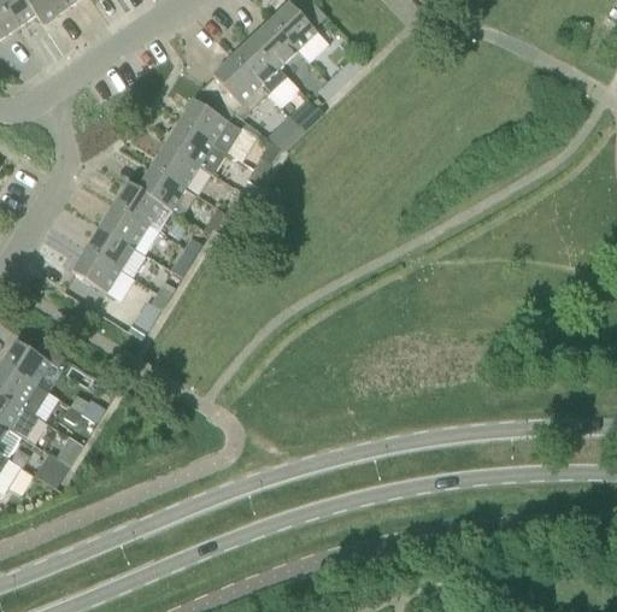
[(0,0),(0,5),(16,28),(36,15),(27,0),(0,0)]
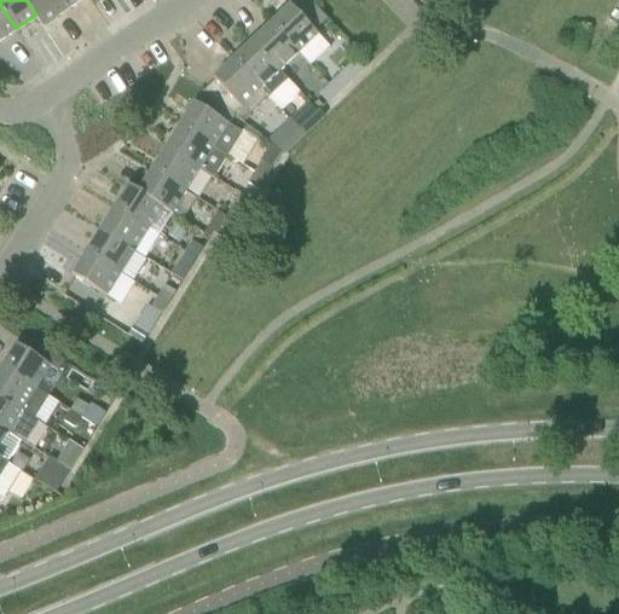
[(44,24),(65,9),(59,0),(27,0),(36,15),(44,24)]
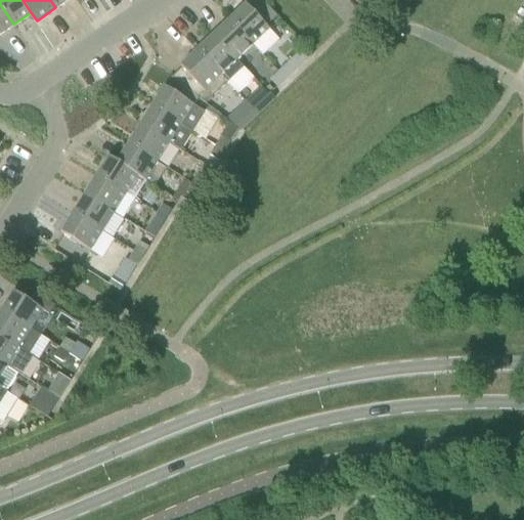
[(253,41),(269,27),(262,18),(246,2),(230,16),(253,41)]
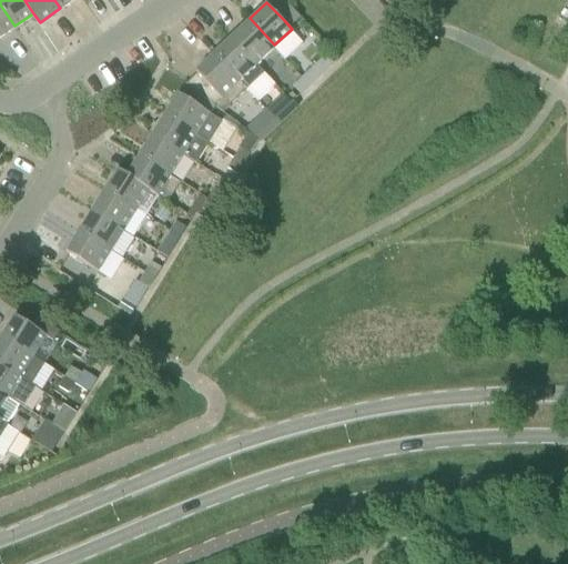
[(0,36),(14,26),(0,4),(0,36)]
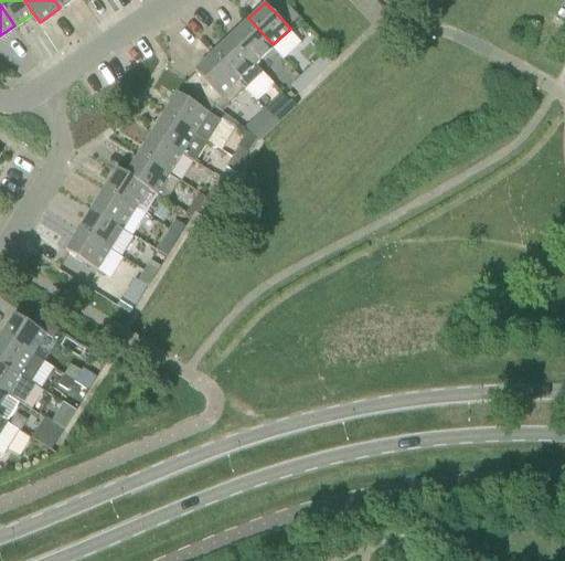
[(256,61),(273,44),(248,18),(231,34),(256,61)]
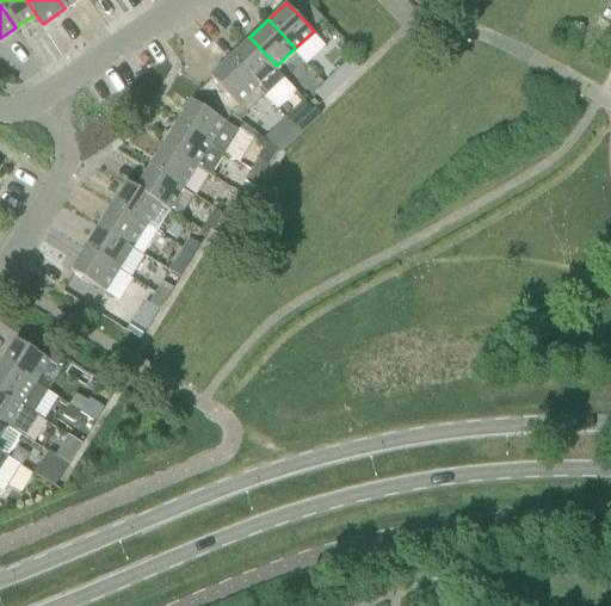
[(285,74),(277,66),(250,37),(230,56),(266,93),(285,74)]
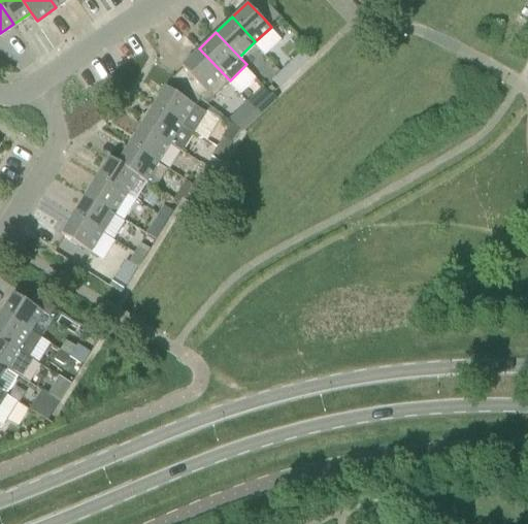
[(201,96),(208,101),(230,80),(199,48),(182,64),(184,66),(174,74),(201,96)]
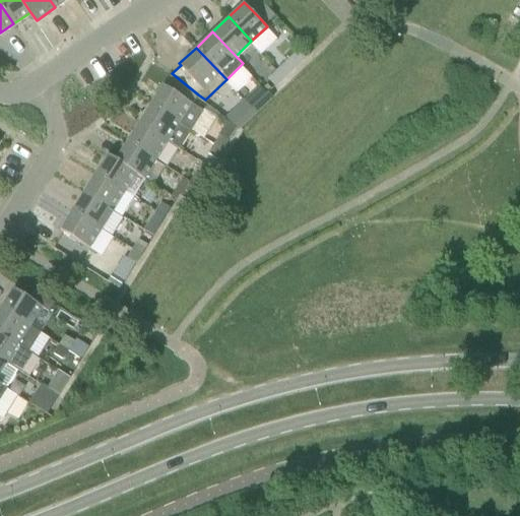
[(298,48),(276,68),(284,75),(305,56),(298,48)]
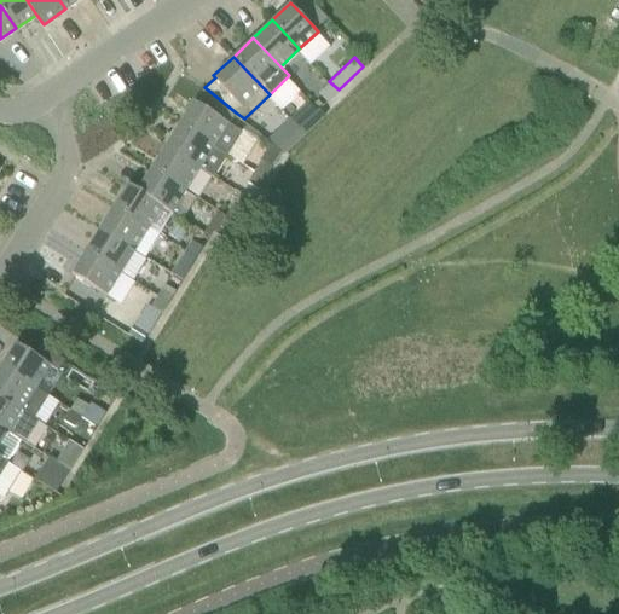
[(339,90),(329,81),(319,91),(328,99),(339,90)]
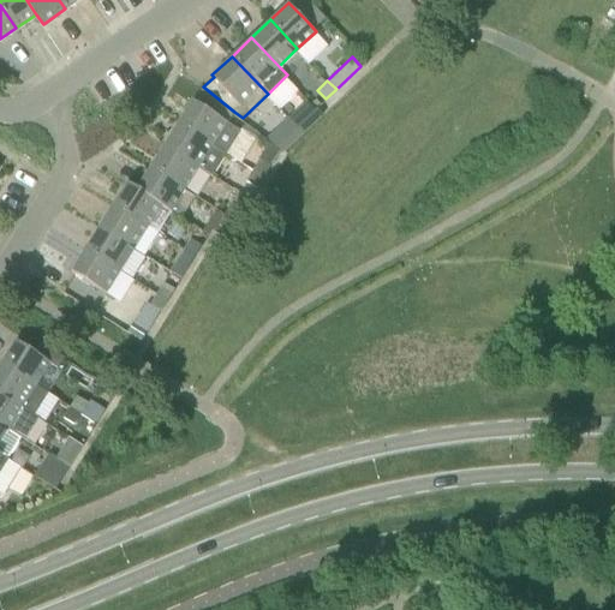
[(192,99),(228,120),(234,112),(203,87),(196,93),(192,99)]
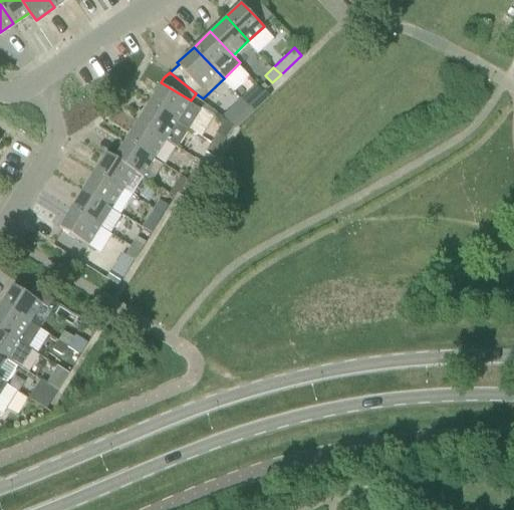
[(205,100),(201,107),(191,100),(161,82),(150,101),(190,126),(202,134),(217,110),(205,100)]
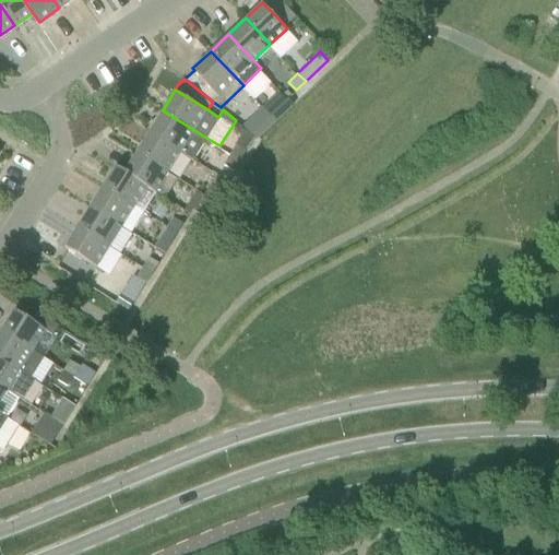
[(263,106),(276,119),(293,104),(280,91),(263,106)]
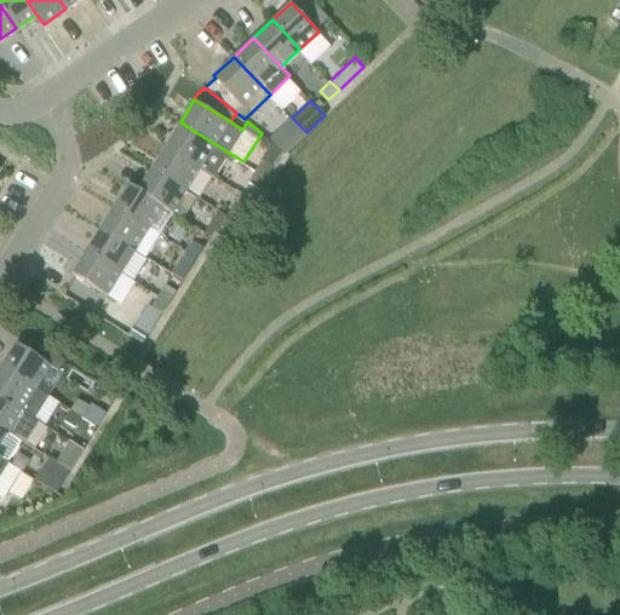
[(229,153),(181,122),(166,144),(200,166),(200,167),(216,176),(229,153)]
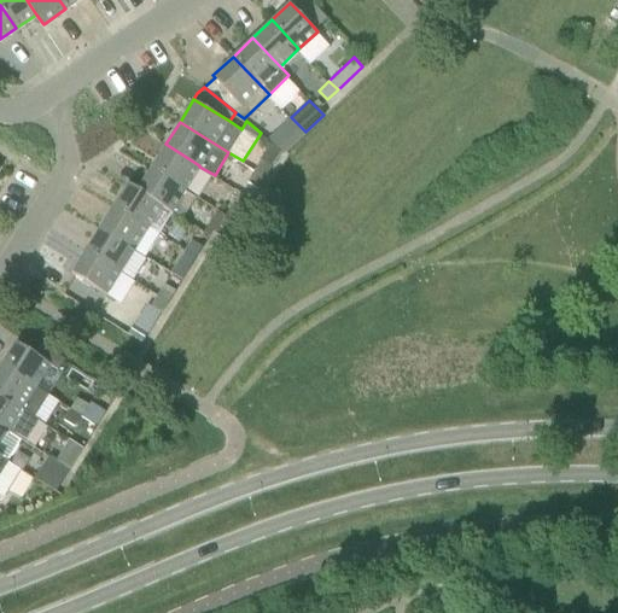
[(269,140),(260,156),(261,157),(272,164),(281,150),(269,140)]
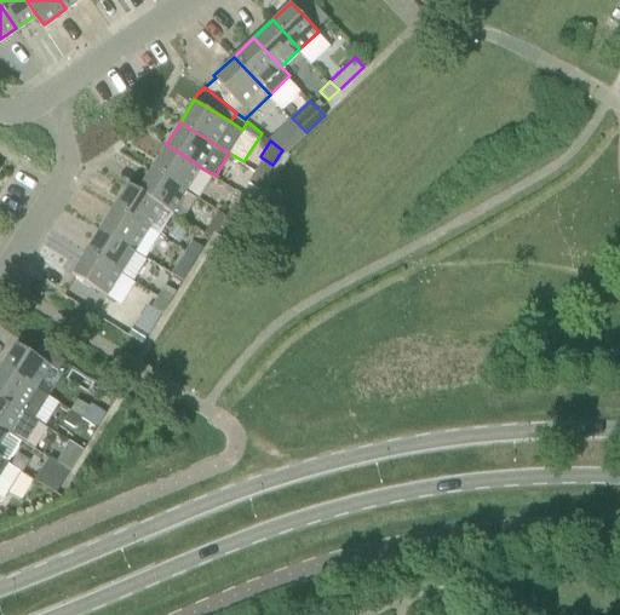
[(166,144),(153,166),(187,187),(200,167),(200,166),(166,144)]
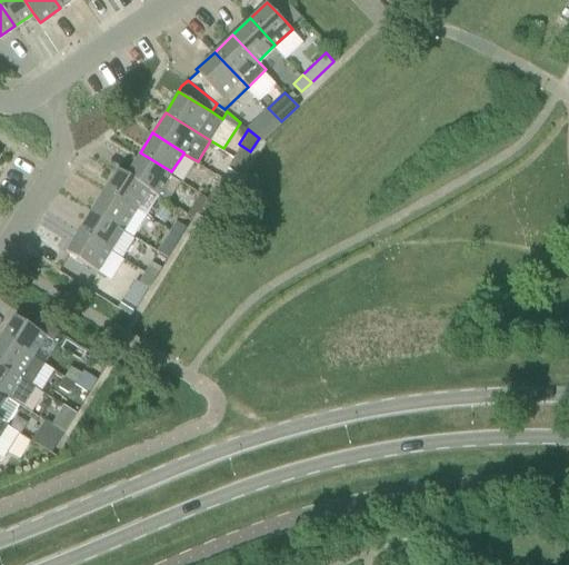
[(235,156),(243,161),(250,151),(240,145),(235,156)]
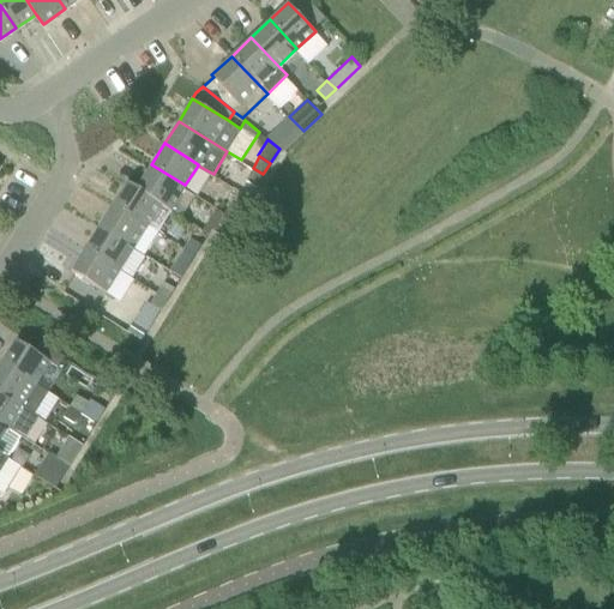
[(172,206),(185,185),(151,164),(138,186),(172,206)]
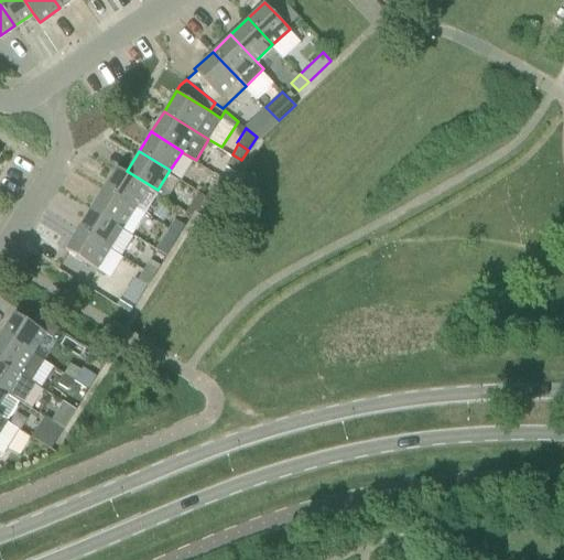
[(235,170),(241,160),(232,154),(226,164),(235,170)]
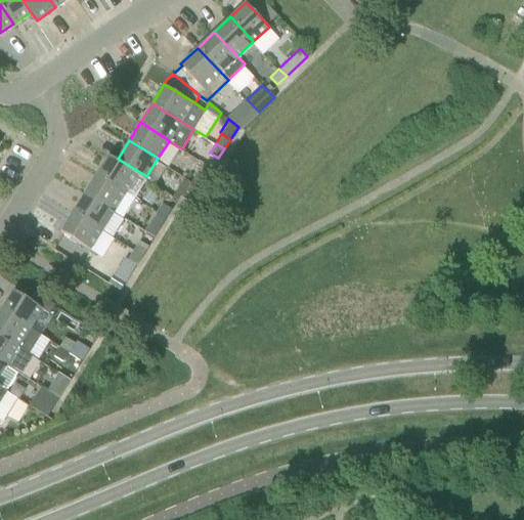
[(134,196),(145,177),(146,176),(118,159),(108,154),(97,173),(134,196)]
